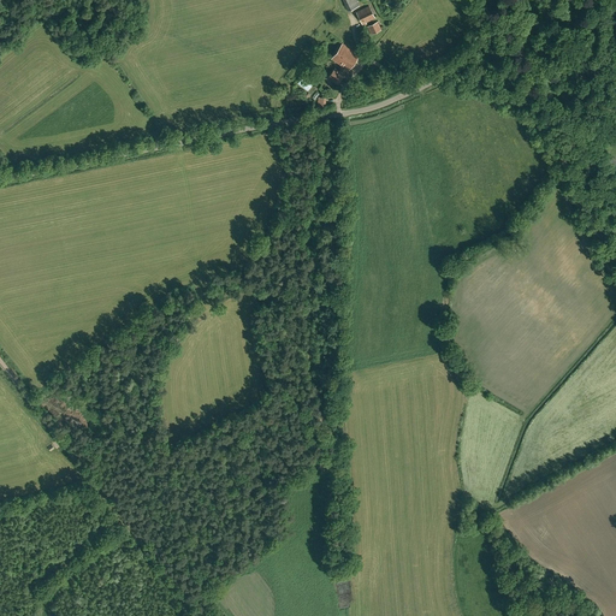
[(356,0),(342,0),(348,11),(360,6),(356,0)]
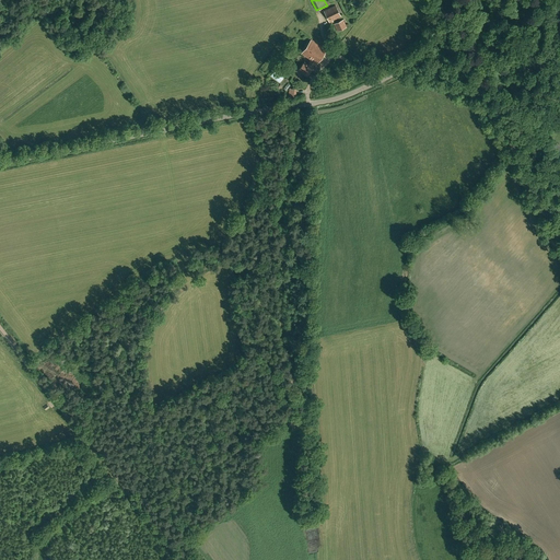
[(341,16),(338,9),(336,6),(324,11),(330,24),(334,22),(333,21),(341,16)]
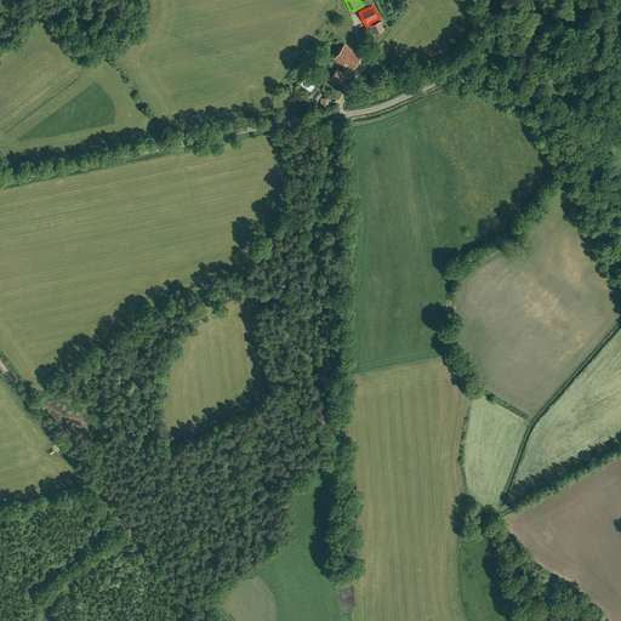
[(370,27),(375,35),(385,30),(381,22),(370,27)]
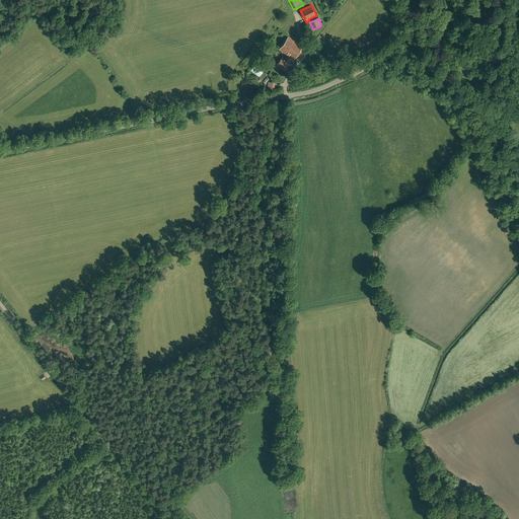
[(279,50),(288,55),(294,60),(303,47),(289,35),(279,50)]
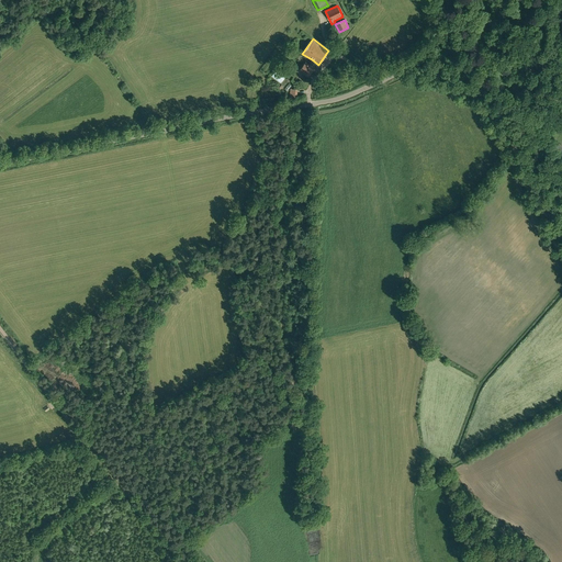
[(317,67),(318,65),(312,59),(310,64),(306,62),(299,70),(307,77),(312,71),(316,75),(319,68),(317,67)]
